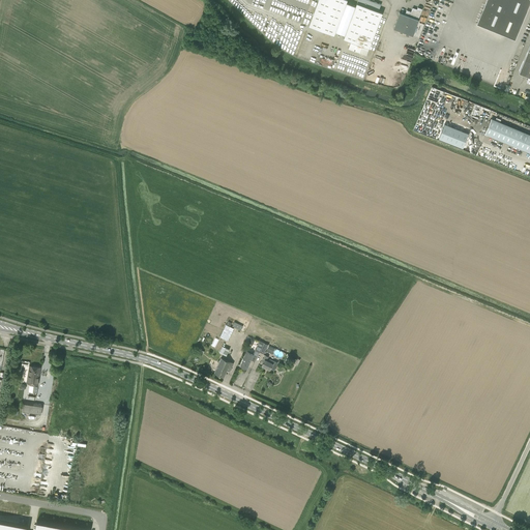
[(308,26),(333,35),(335,32),(345,6),(347,0),(318,0),(318,1),(308,26)]
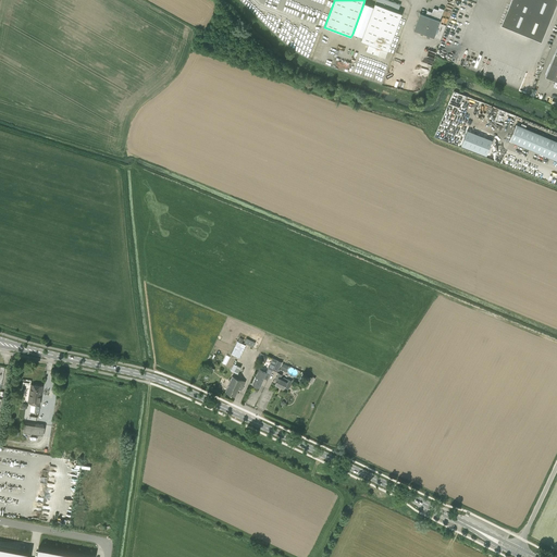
[(366,51),(385,58),(401,13),(397,12),(400,4),(387,0),(375,0),(372,11),(362,7),(353,34),(362,37),(361,41),(369,44),(366,51)]
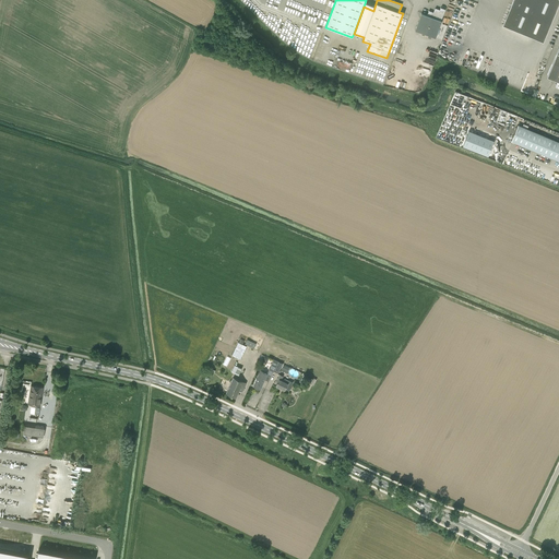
[(558,0),(512,0),(502,24),(543,42),(558,4),(558,2),(558,0)]
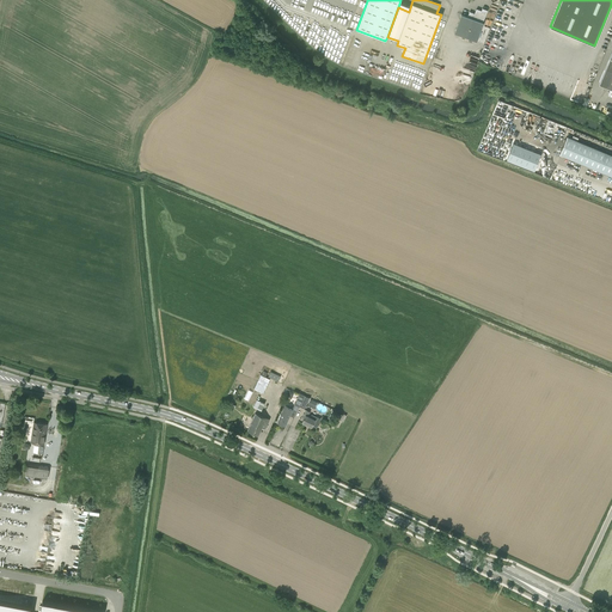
[(477,42),(484,23),(483,23),(488,11),(482,8),(481,12),(476,10),(475,13),(470,12),(467,17),(461,14),(454,34),(477,42)]
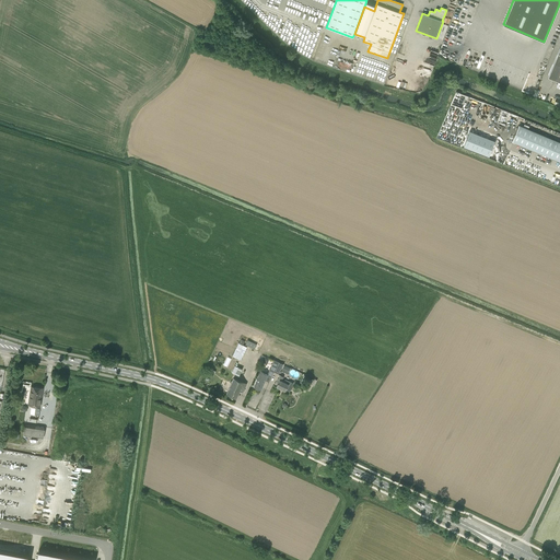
[(559,47),(548,77),(558,81),(556,88),(559,89),(559,47)]
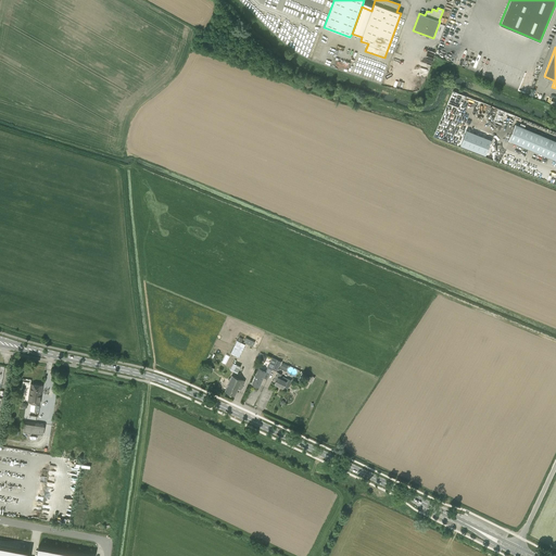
[(506,116),(503,115),(498,113),(493,127),(501,130),(506,116)]
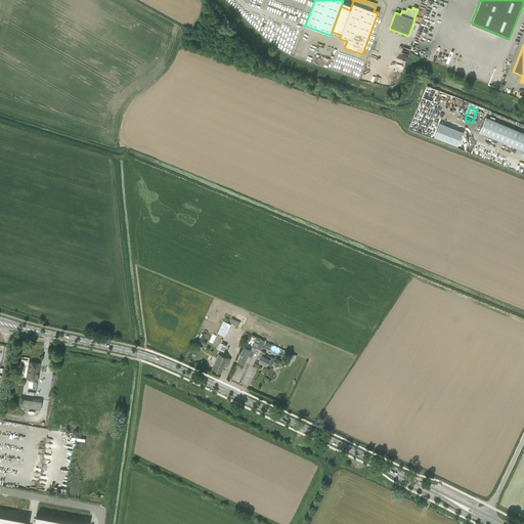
[(479,132),(523,150),(523,132),(485,117),(479,132)]
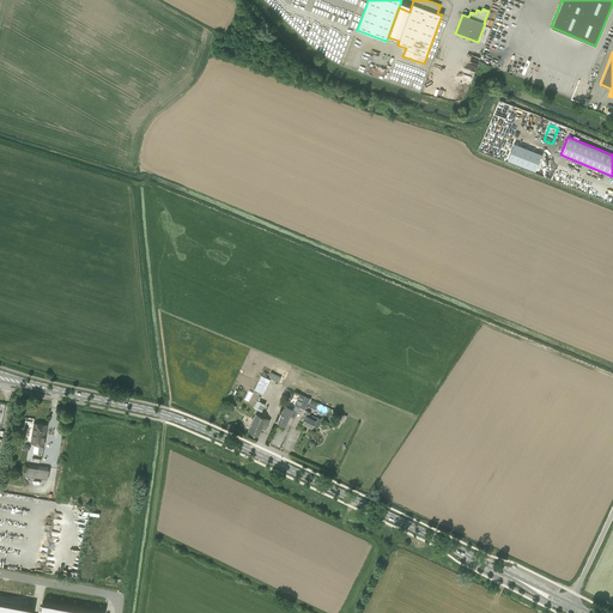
[(534,169),(541,152),(534,150),(528,167),(534,169)]
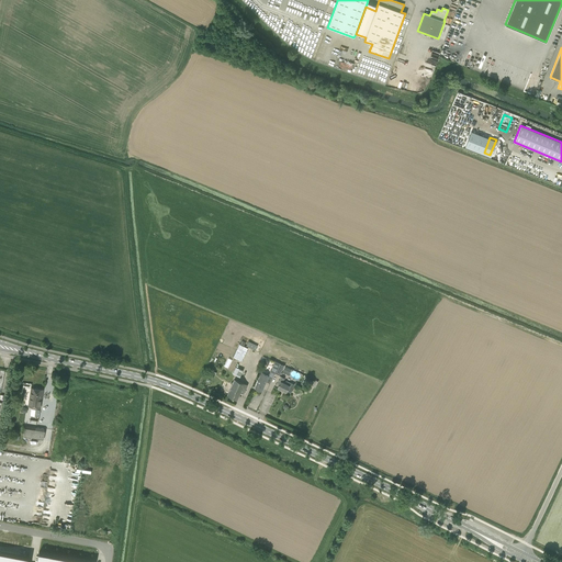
[(270,383),(276,373),(280,363),(276,361),(268,375),(262,373),(256,389),(261,391),(266,381),(270,383)]
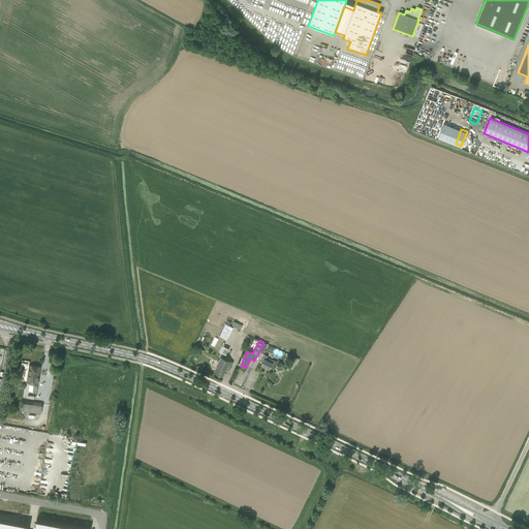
[(259,351),(263,353),(265,350),(268,345),(269,344),(263,342),(259,351)]
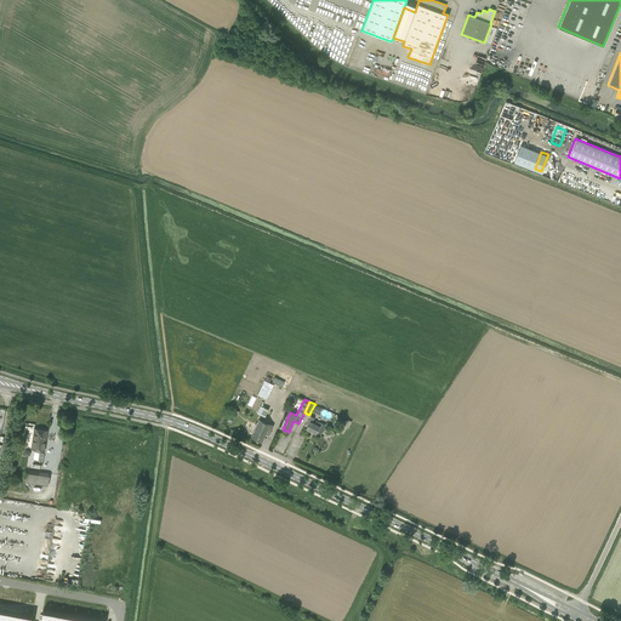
[(269,409),(261,405),(257,412),(266,416),(269,409)]
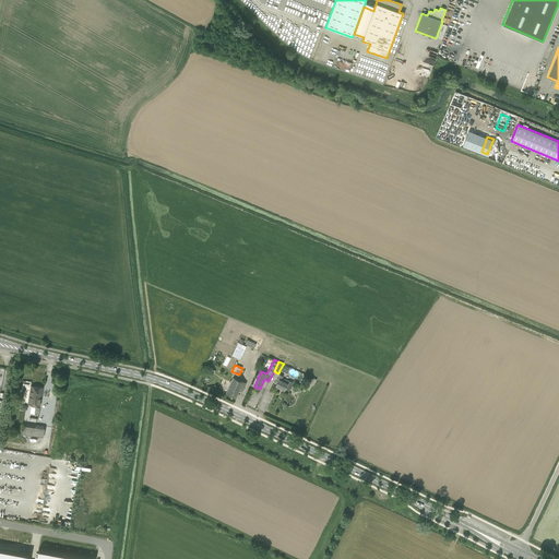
[(289,391),(293,382),(286,379),(285,379),(284,380),(283,381),(282,380),(284,376),(280,375),(276,381),(278,382),(276,385),(285,390),(285,389),(289,391)]
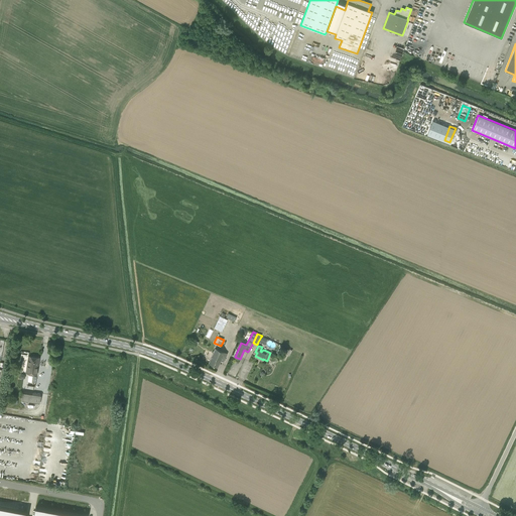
[(224,361),(227,354),(216,349),(209,363),(218,367),(221,360),(224,361)]
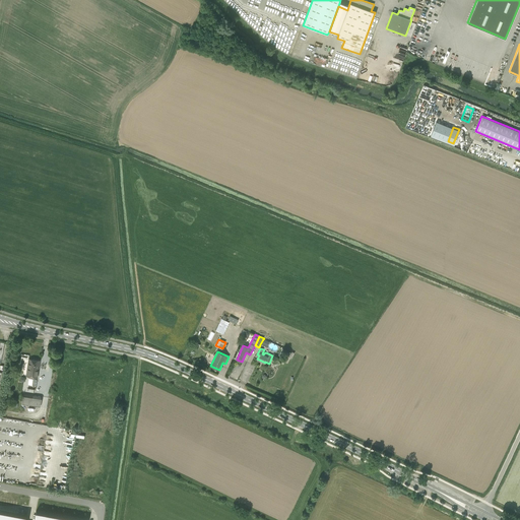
[(38,378),(40,361),(29,359),(26,376),(38,378)]
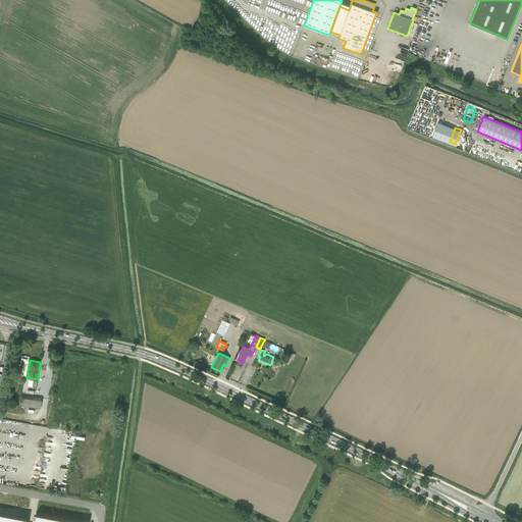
[(41,408),(42,399),(23,396),(22,406),(41,408)]
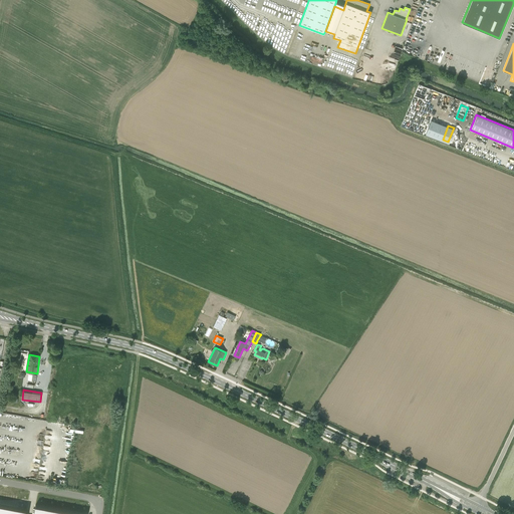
[(0,513),(25,513),(27,509),(0,504),(0,513)]
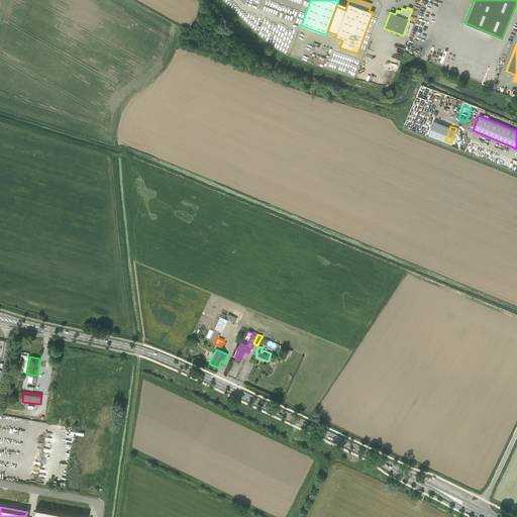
[(86,516),(35,508),(33,516),(86,516)]
